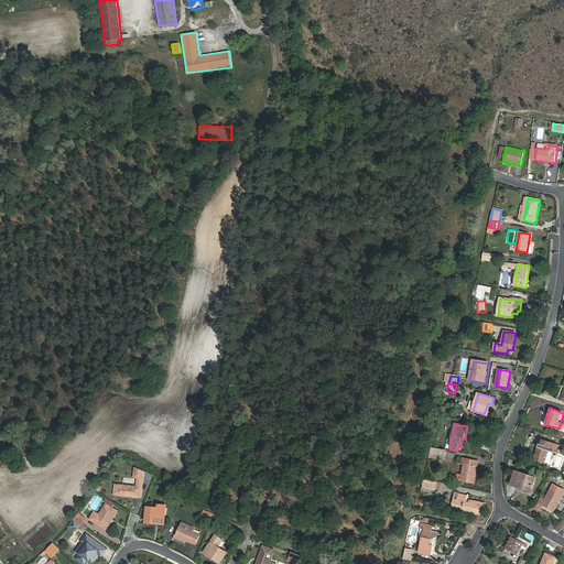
[(532,459),(546,465),(551,451),(557,453),(560,446),(541,440),(540,444),(538,443),(532,459)]
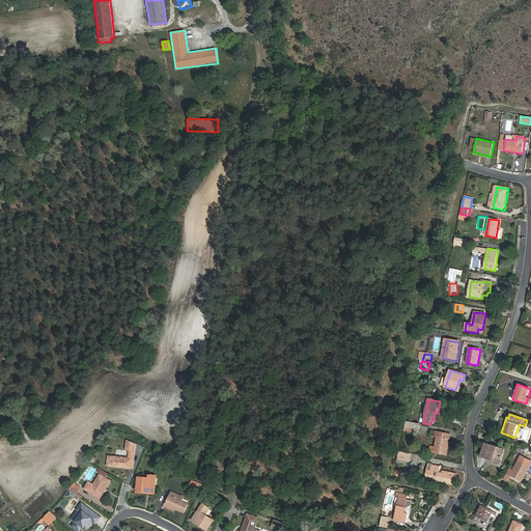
[(419,430),(420,423),(407,420),(404,428),(419,430)]
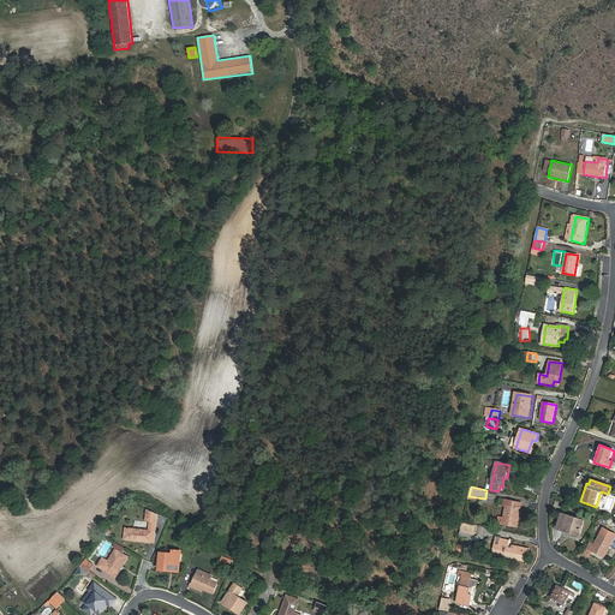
[(517,527),(521,503),(503,500),(502,508),(506,509),(502,524),(517,527)]
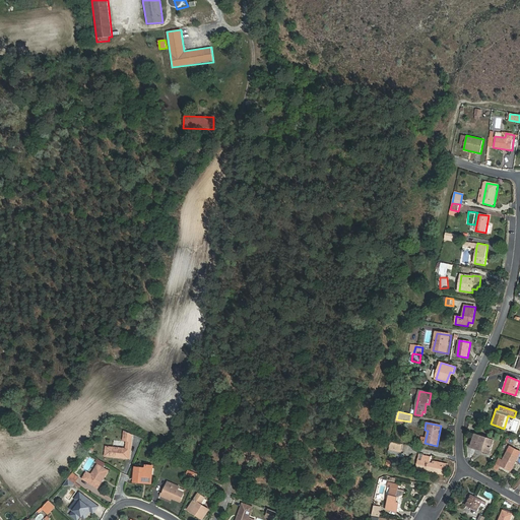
[(125,431),(124,442),(127,442),(132,443),(133,435),(125,431)]
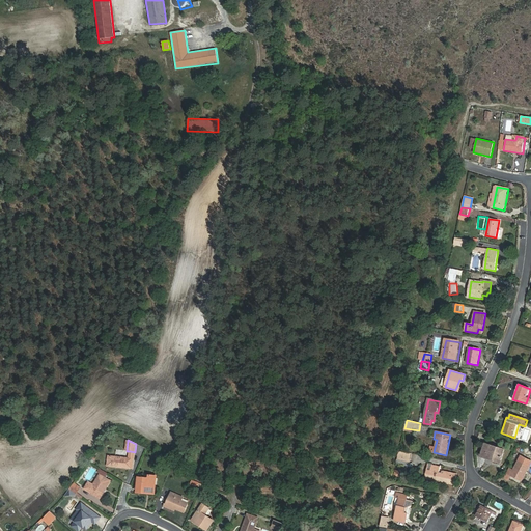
[(488,454),(503,459),(506,449),(485,442),(481,455),(487,457),(488,454)]
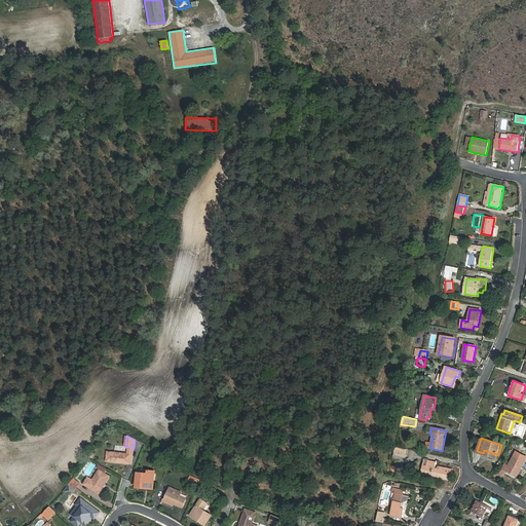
[(407,456),(408,449),(396,446),(393,453),(407,456)]
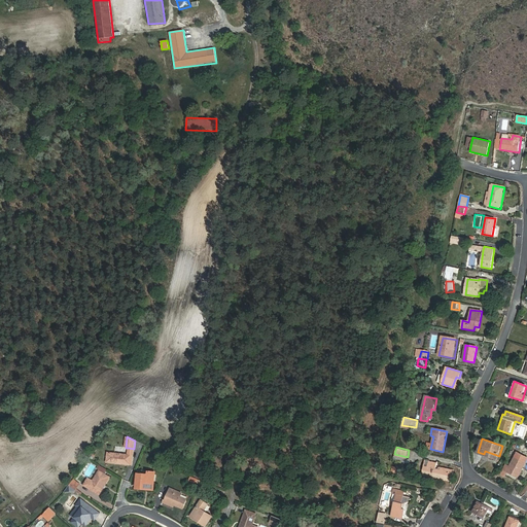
[(132,464),(133,455),(108,452),(107,461),(132,464)]
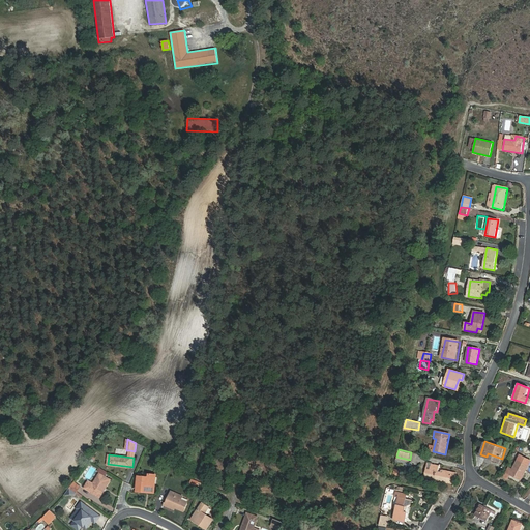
[(504,476),(507,478),(509,474),(516,477),(517,476),(521,478),(529,461),(529,460),(520,455),(514,465),(511,470),(508,468),(504,476)]
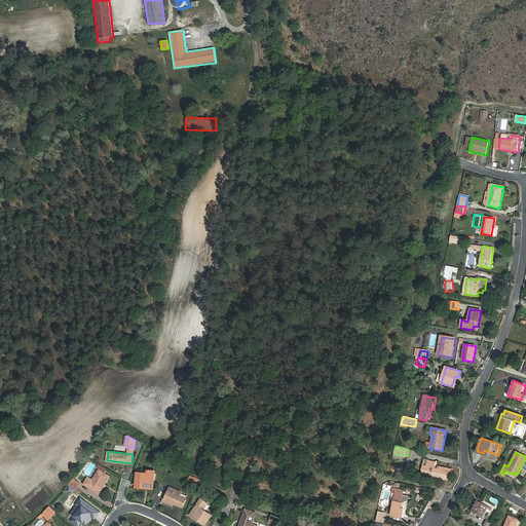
[(421,475),(426,476),(426,472),(424,471),(425,464),(428,465),(429,460),(424,459),(421,475)]
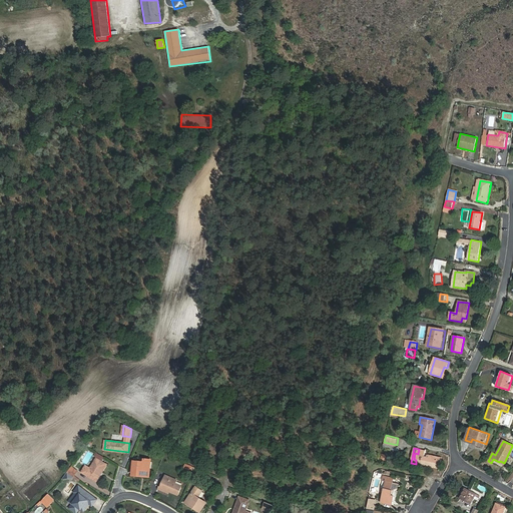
[(416,460),(416,464),(428,466),(428,464),(434,465),(433,468),(439,469),(442,457),(428,454),(427,457),(425,456),(426,450),(419,449),(418,454),(415,453),(414,459),(416,460)]
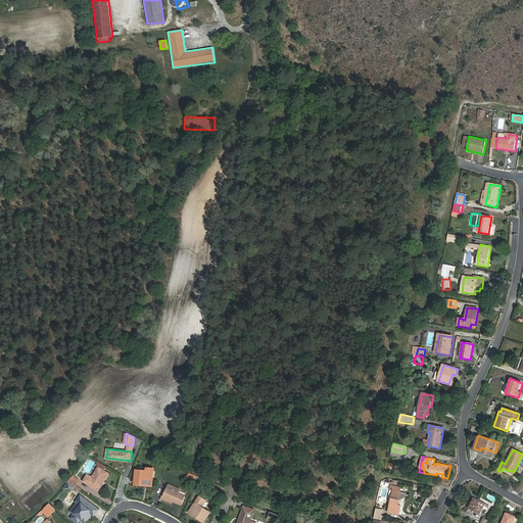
[(98,490),(109,473),(98,466),(92,477),(88,474),(84,481),(98,490)]
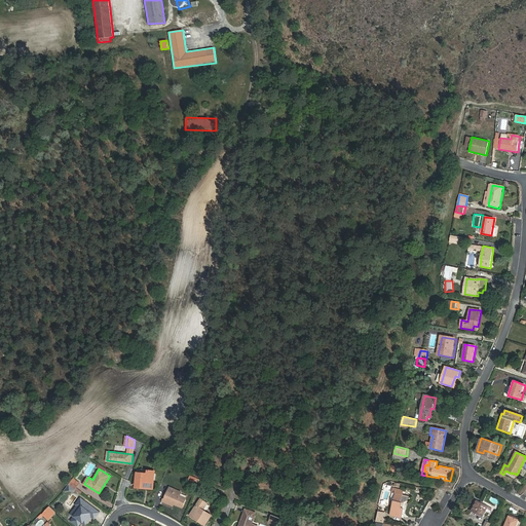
[(146,485),(146,488),(154,489),(156,471),(148,470),(148,474),(137,472),(136,485),(146,485)]
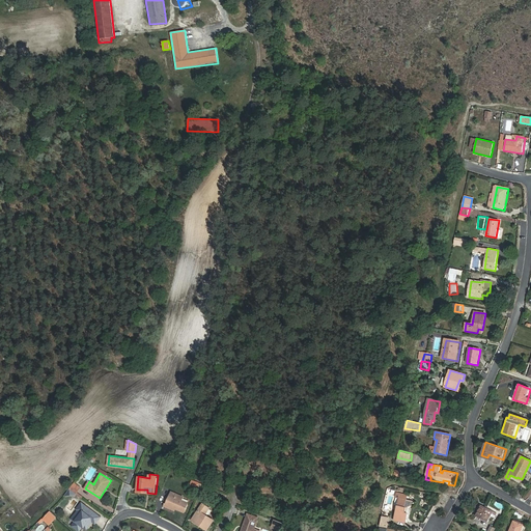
[(80,487),(74,482),(70,488),(76,494),(80,487)]
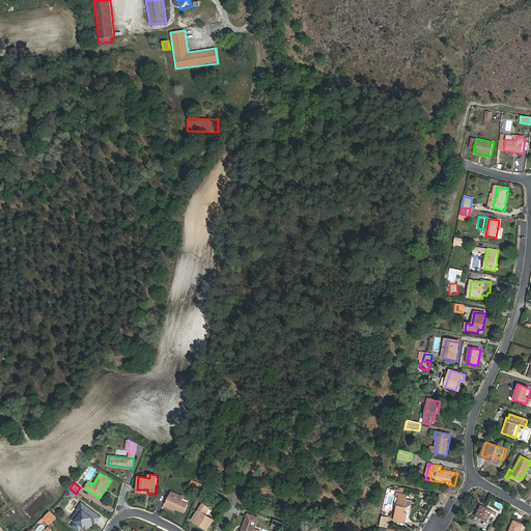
[(171,492),(167,503),(166,504),(176,508),(186,511),(189,503),(183,500),(184,496),(171,492)]
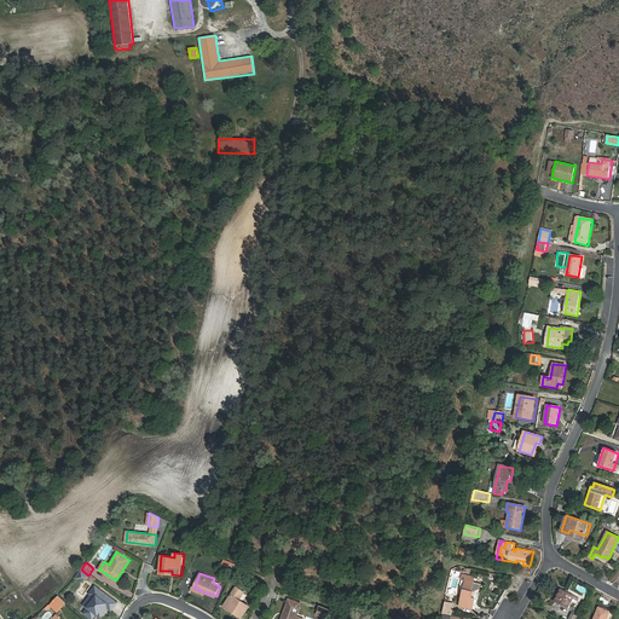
[(475,577),(462,573),(461,579),(466,582),(460,607),(474,611),(476,600),(474,599),(475,593),(484,588),(482,585),(474,583),(475,577)]
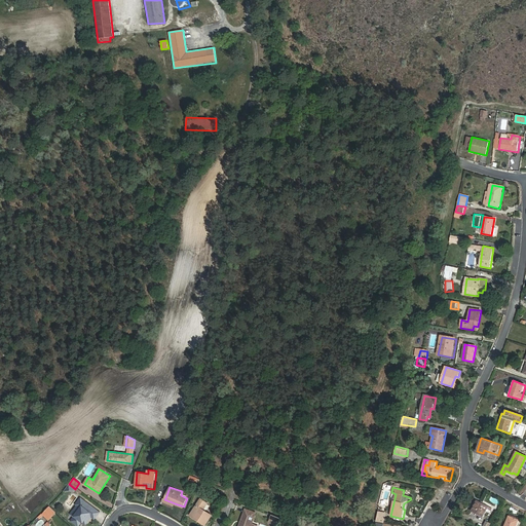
[(100,512),(80,497),(76,504),(77,505),(74,509),(78,512),(74,516),(71,520),(78,525),(81,521),(84,523),(87,518),(88,519),(91,516),(95,518),(100,512)]
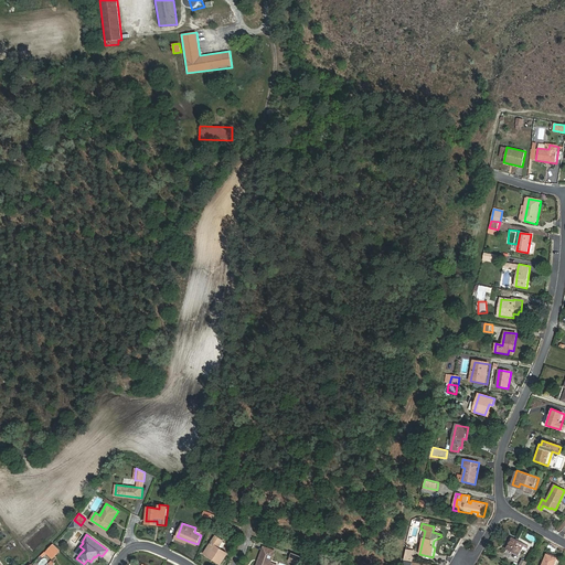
[(177,536),(178,535),(176,534),(173,539),(187,543),(188,541),(177,536)]
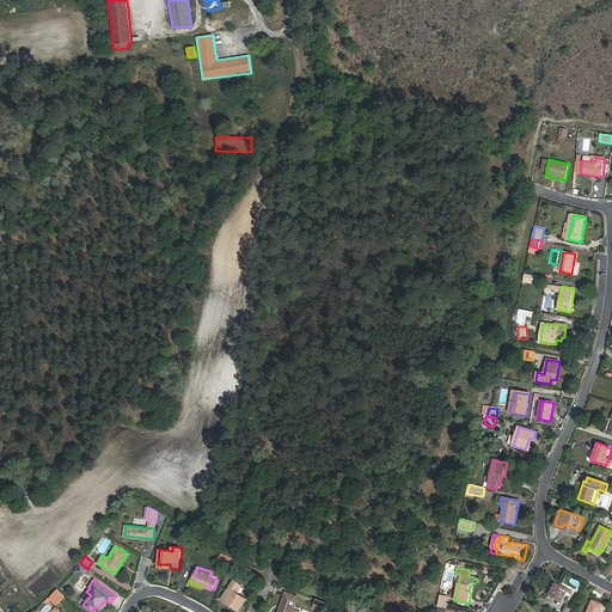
[(236,605),(234,607),(239,611),(246,599),(237,592),(242,586),(234,580),(224,597),(236,605)]
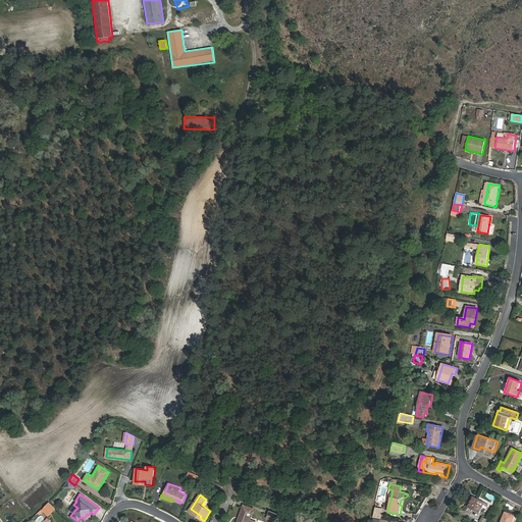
[(480,513),(483,507),(485,503),(474,497),(469,507),(480,513)]
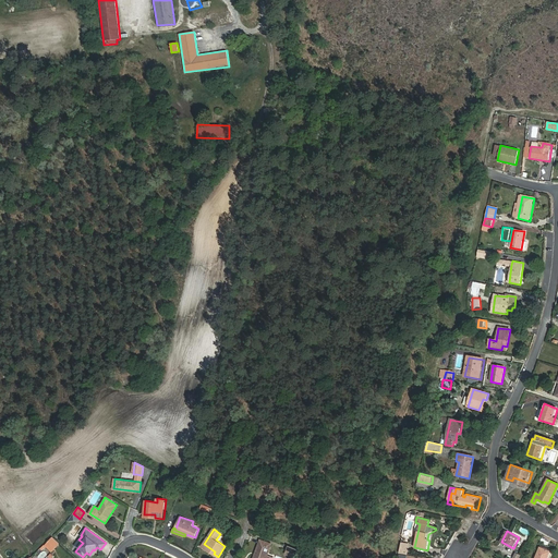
[(261,538),(255,553),(258,554),(256,557),(266,557),(273,544),(261,538)]
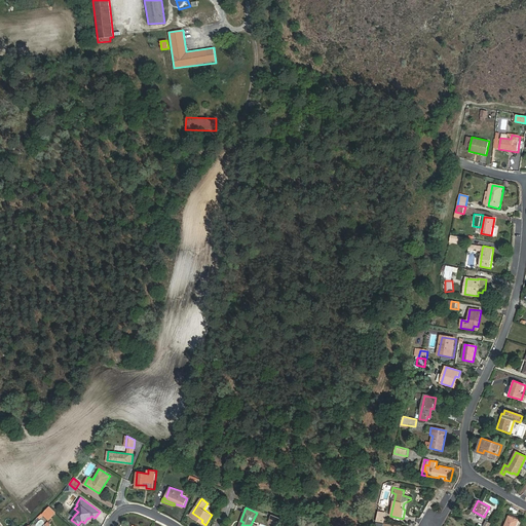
[(49,519),(55,512),(53,510),(50,514),(46,510),(42,513),(44,515),(49,519)]
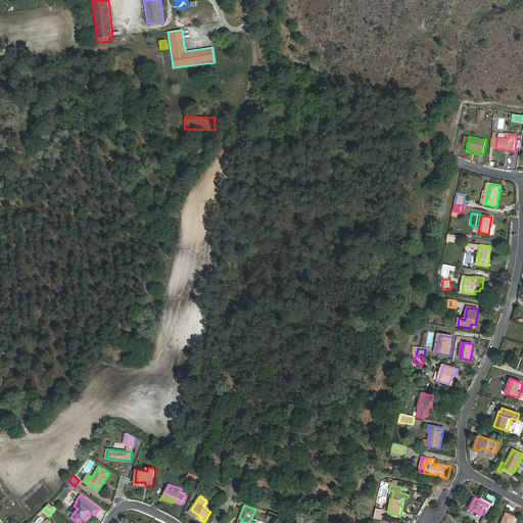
[(190,512),(200,519),(201,517),(191,510),(190,512)]
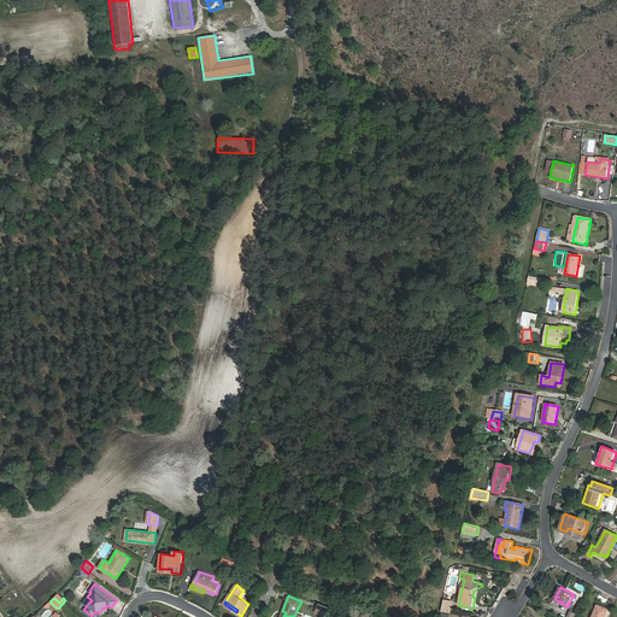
[(442,611),(451,613),(453,604),(445,601),(442,611)]
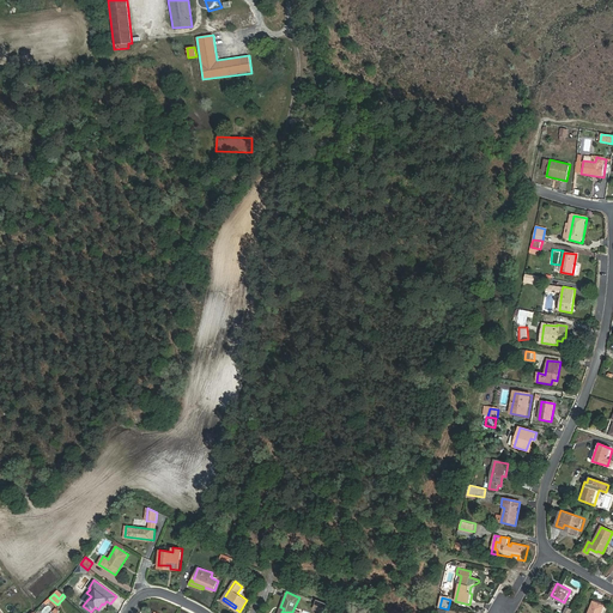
[(327,606),(328,604),(316,599),(313,607),(325,612),(327,606)]
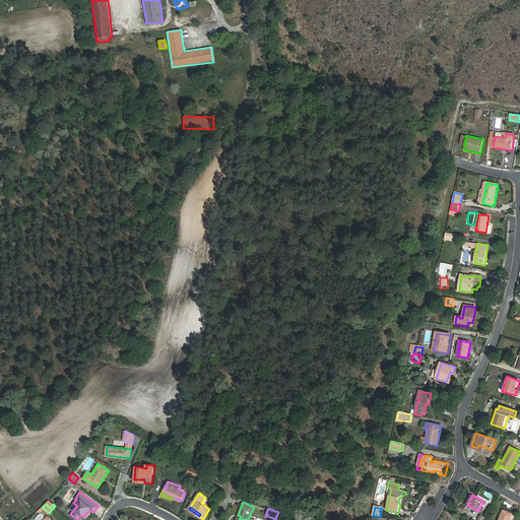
[(509,519),(513,513),(504,510),(500,519),(509,519)]
